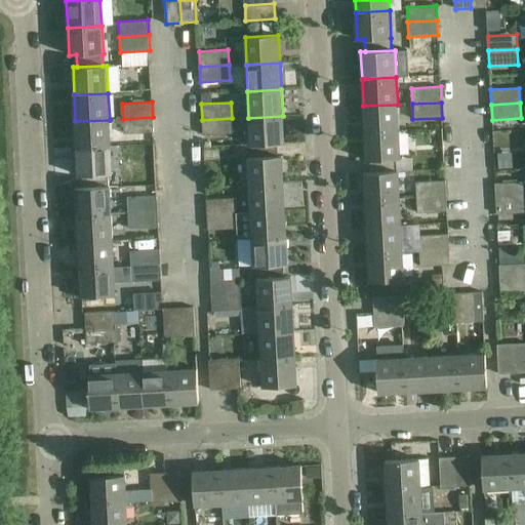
[(399,131),(398,105),(363,106),(365,133),(399,131)]
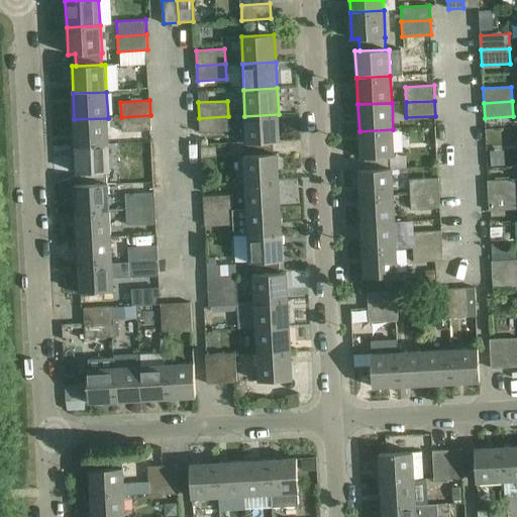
[(279,114),(244,116),(246,142),(247,142),(273,141),(280,141),(279,114)]
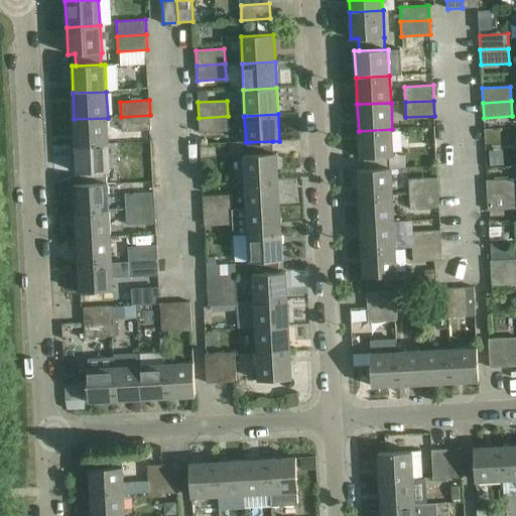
[(150,115),(121,117),(122,131),(151,129),(150,115)]
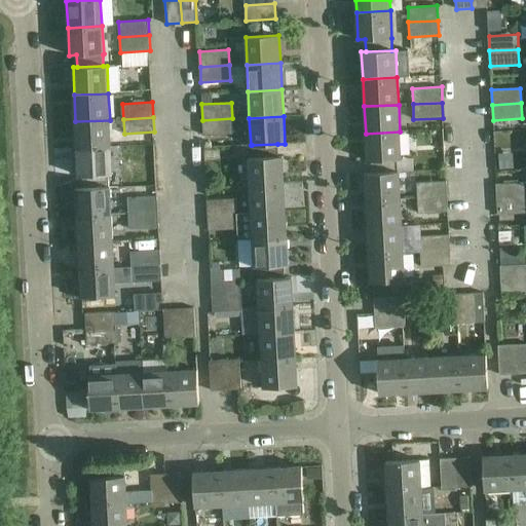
[(232,118),(202,120),(203,136),(233,134),(232,118)]
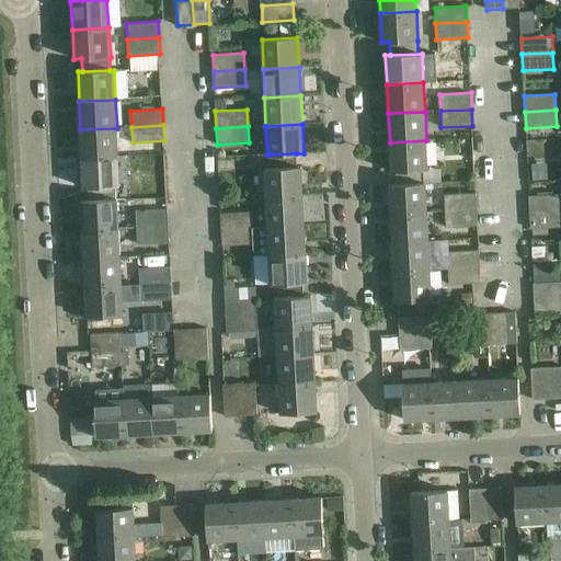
[(117,128),(80,129),(82,158),(118,157),(117,128)]
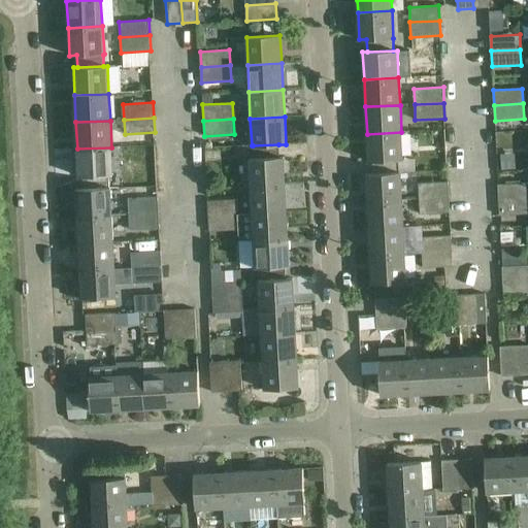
[(402,160),(401,132),(367,134),(368,161),(372,161),(373,173),(399,172),(398,160),(402,160)]
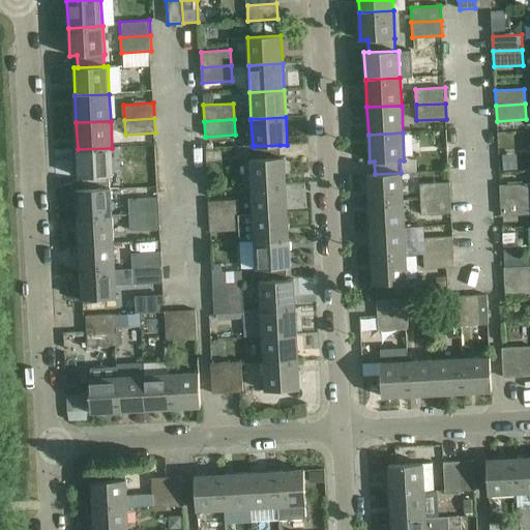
[(280,145),(254,146),(254,159),(249,159),(252,187),(286,185),(285,157),(281,157),(280,145)]
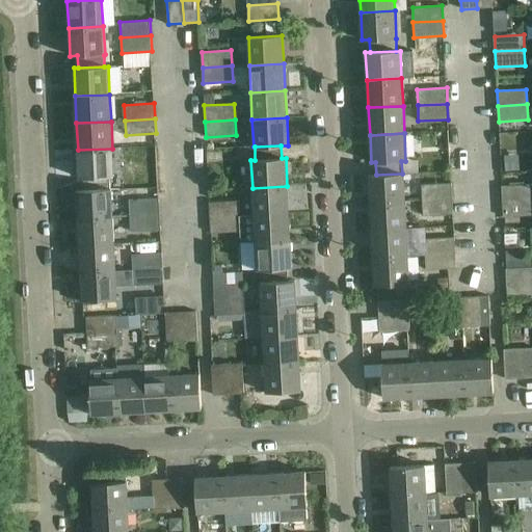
[(112,149),(78,150),(79,178),(83,178),(84,190),(111,189),(111,188),(110,188),(110,176),(114,176),(112,149)]
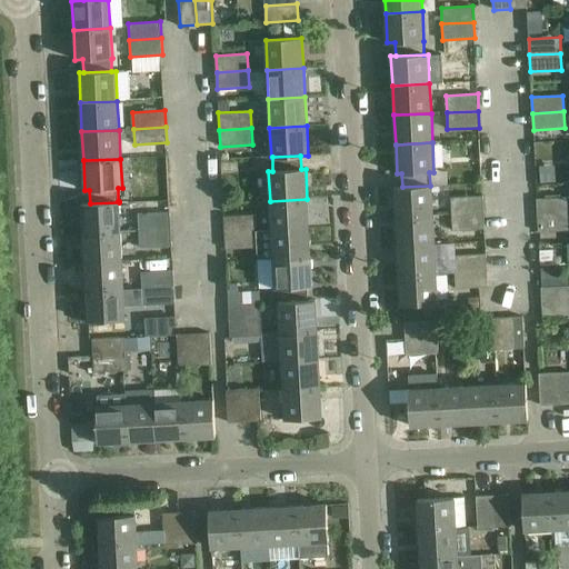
[(402,187),(395,188),(396,217),(433,216),(432,186),(430,186),(402,187)]
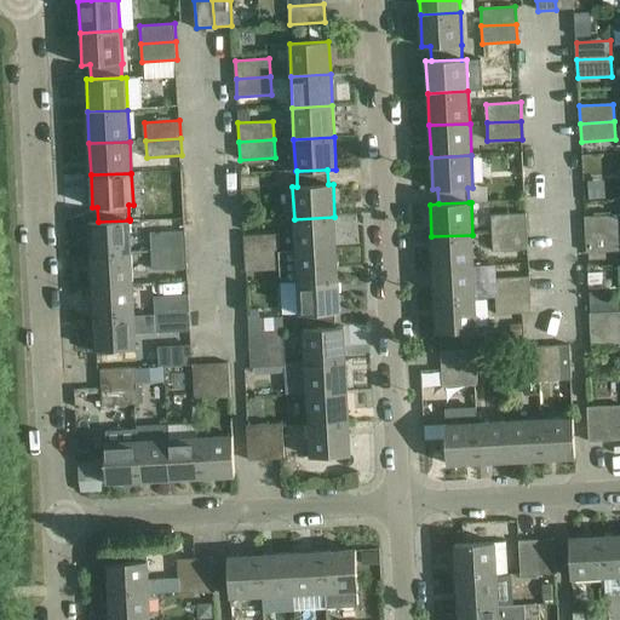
[(493,234),(527,231),(526,213),(492,216),(493,234)]
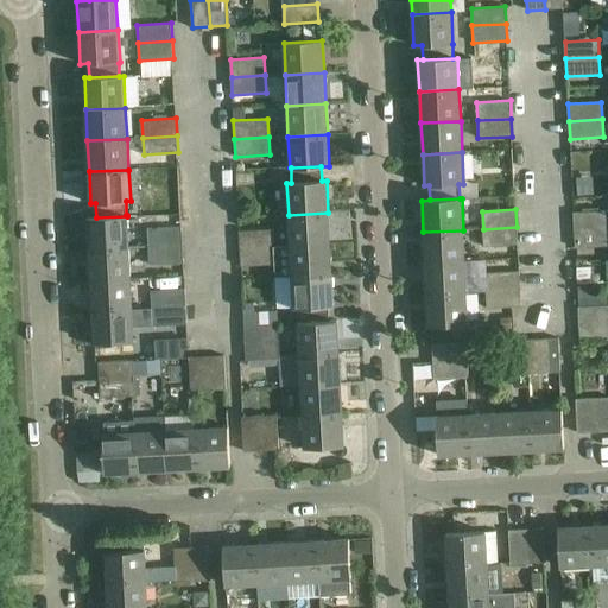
[(574,213),(575,230),(607,228),(607,225),(607,210),(574,213)]
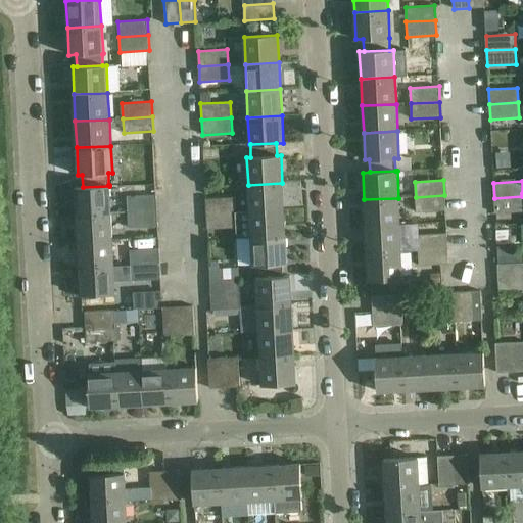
[(282,183),(248,185),(249,211),(284,209),(282,183)]
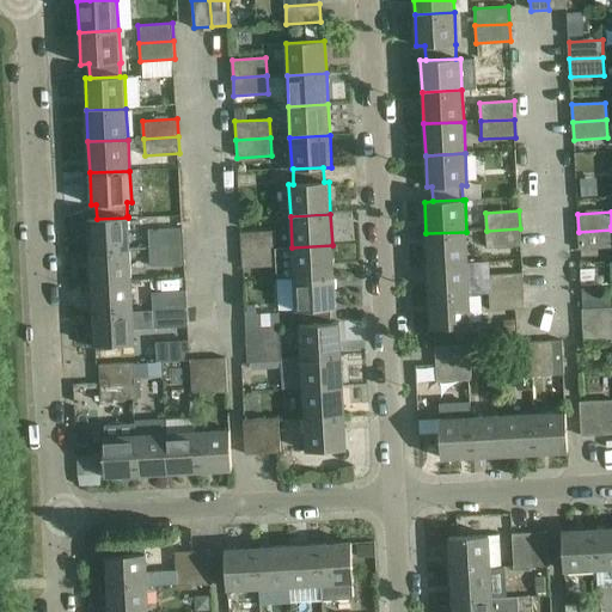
[(97,219),(89,219),(90,251),(130,250),(128,218),(97,219)]
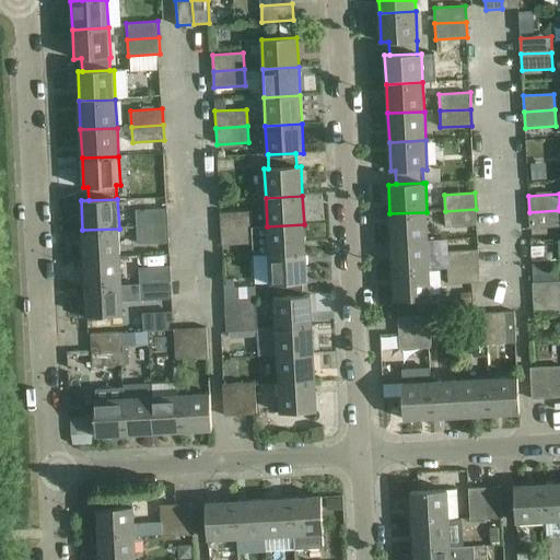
[(137,226),(168,225),(167,209),(137,210),(137,226)]
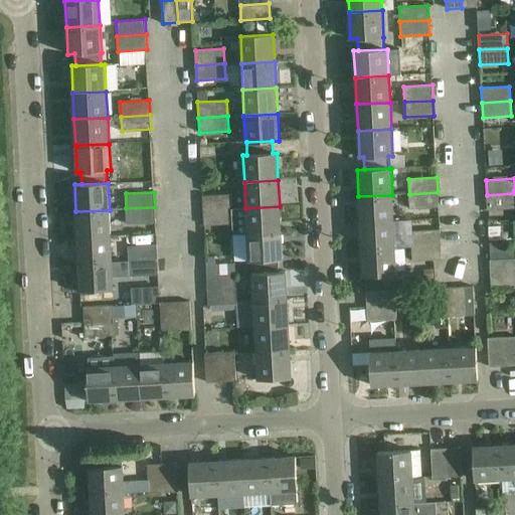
[(439,207),(438,192),(409,194),(410,208),(439,207)]
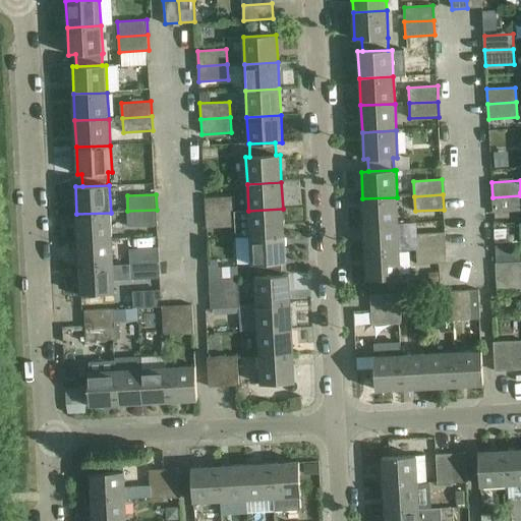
[(520,195),(493,197),(494,213),(520,211),(520,195)]
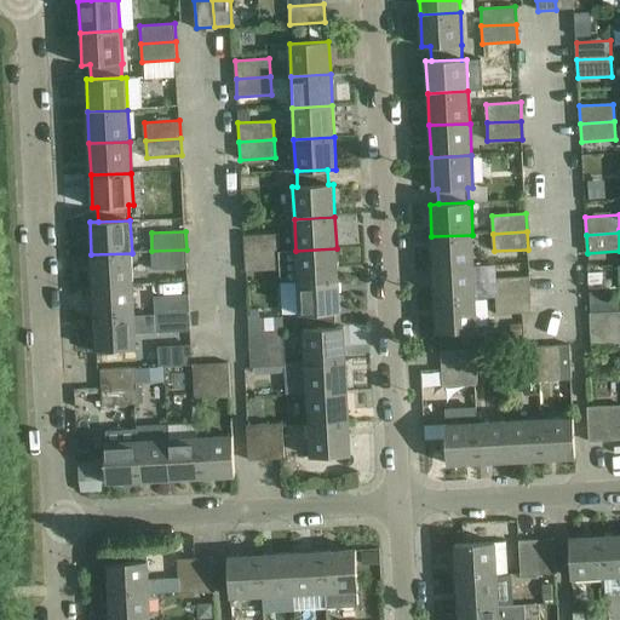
[(245,253),(280,252),(279,234),(244,235),(245,253)]
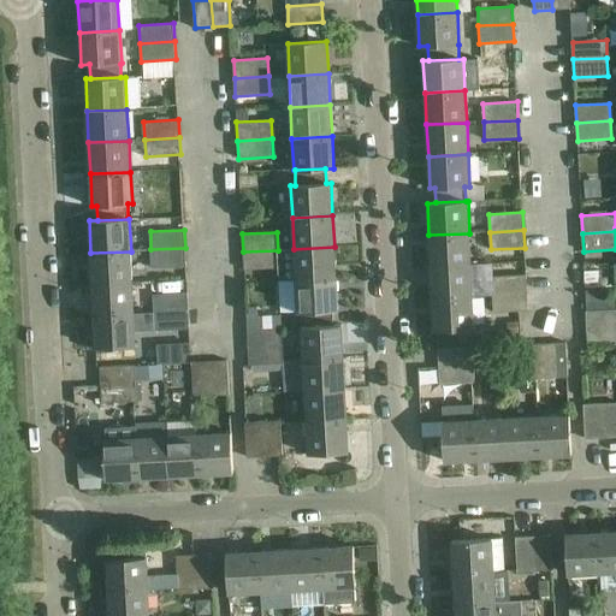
[(469,234),(428,235),(431,267),(472,265),(469,234)]
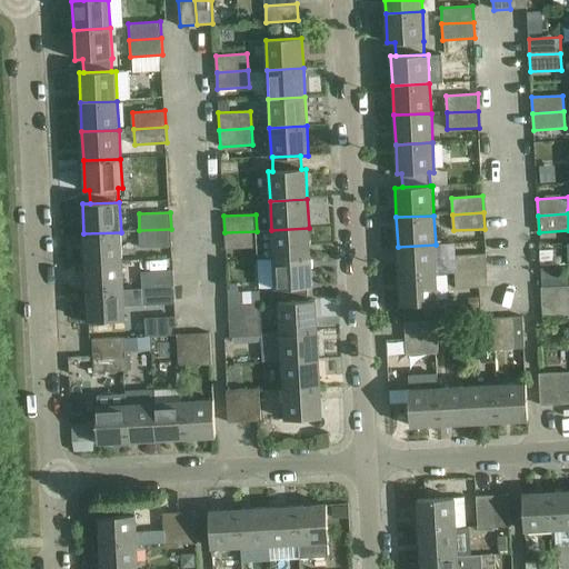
[(309,228),(271,230),(272,259),(310,257),(309,228)]
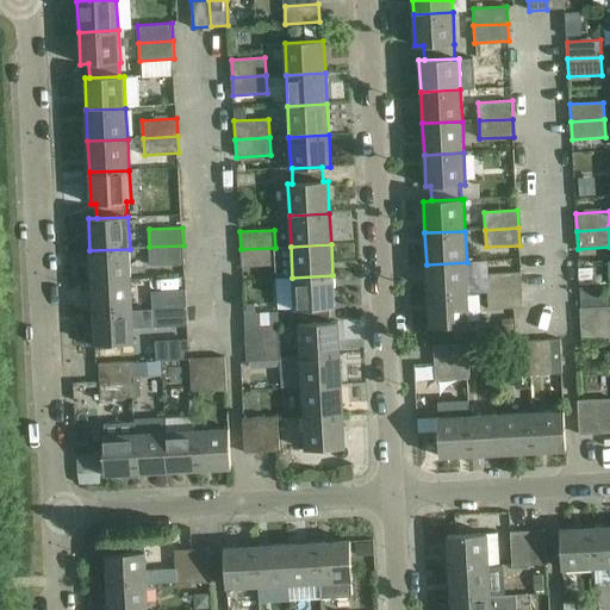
[(184,246),(149,247),(150,265),(185,263),(184,246)]
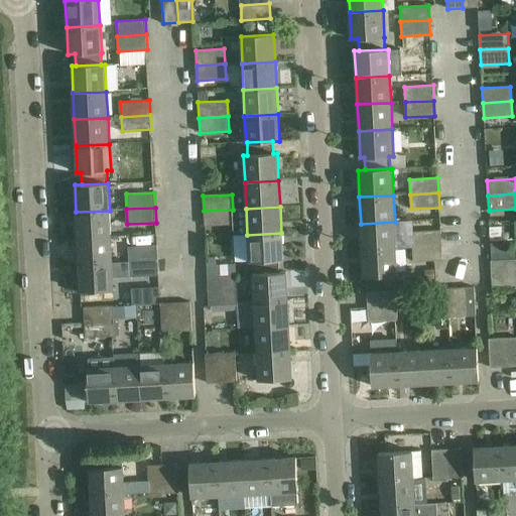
[(234,224),(233,210),(204,211),(205,226),(234,224)]
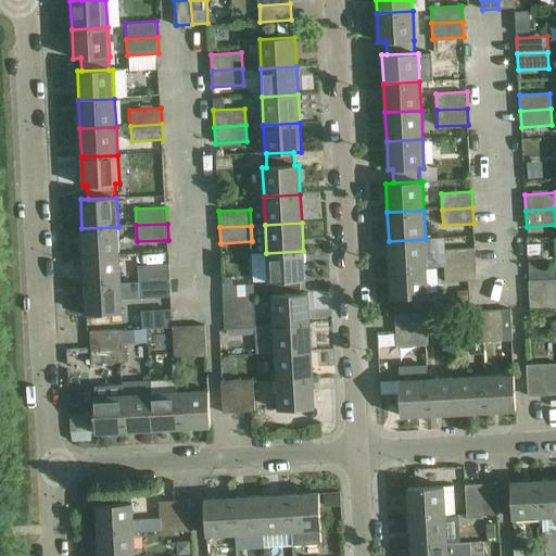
[(118,227),(81,228),(84,256),(119,255),(118,227)]
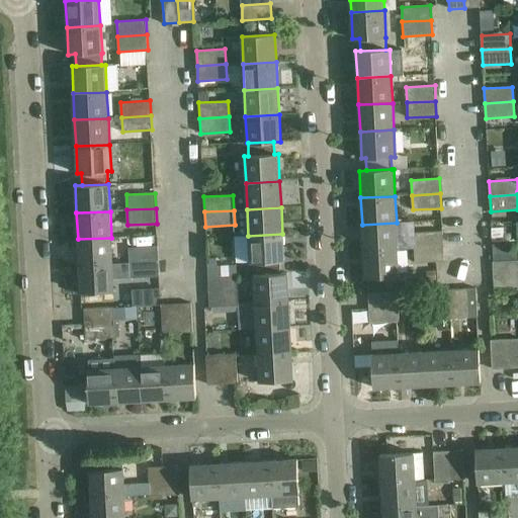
[(397,223),(362,225),(363,252),(398,250),(397,223)]
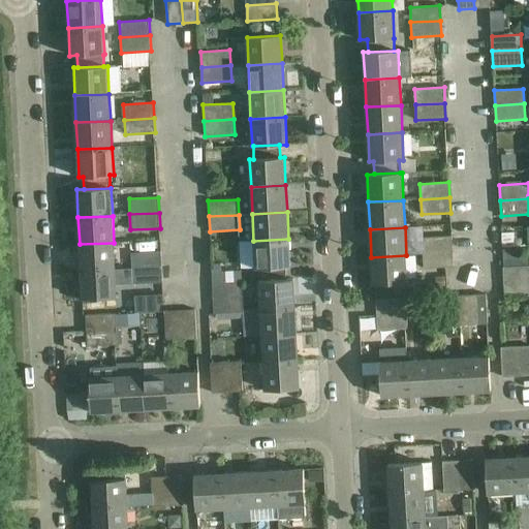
[(423,253),(453,251),(452,236),(422,238),(423,253)]
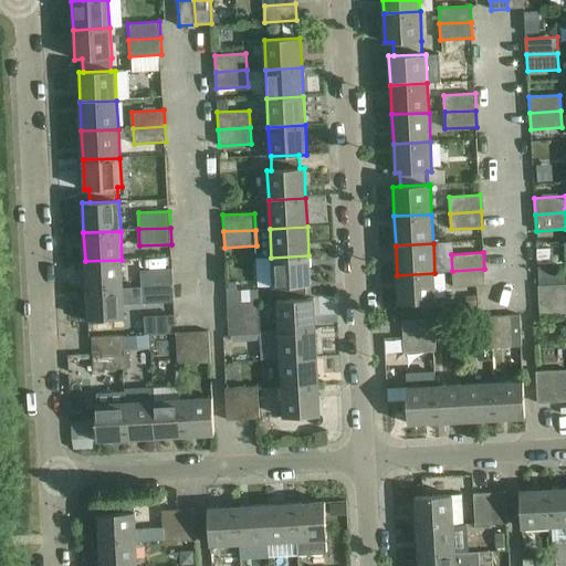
[(308,255),(271,258),(272,286),(276,286),(306,285),(311,285),(308,255)]
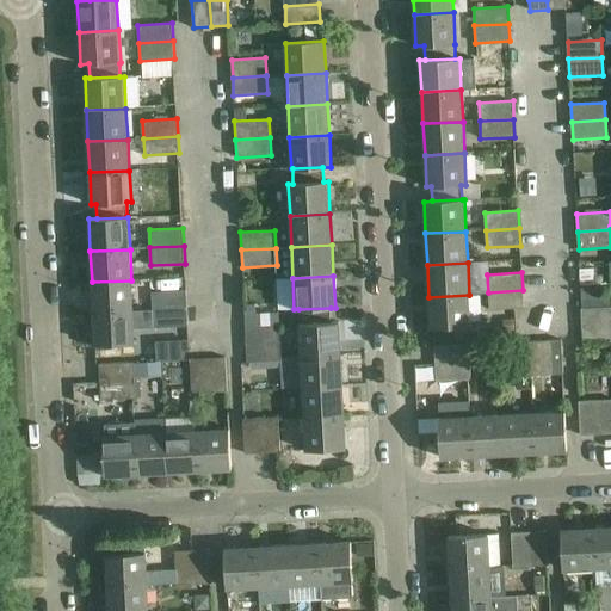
[(131,281),(92,282),(93,313),(133,312),(131,281)]
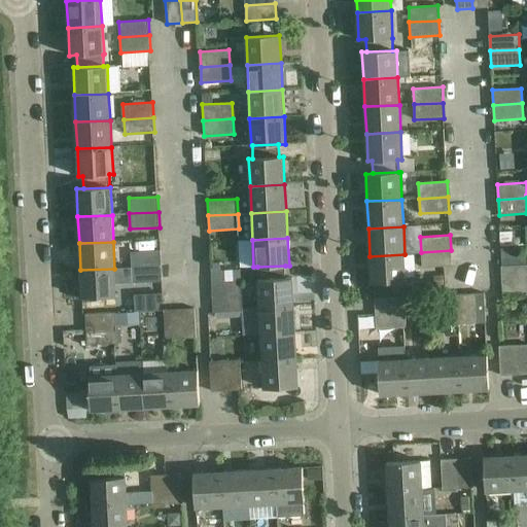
[(132,268),(162,266),(161,250),(131,252),(132,268)]
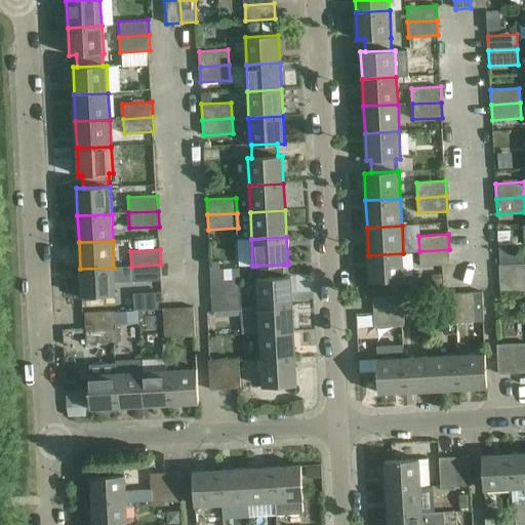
[(450,265),(449,249),(419,251),(420,267),(450,265)]
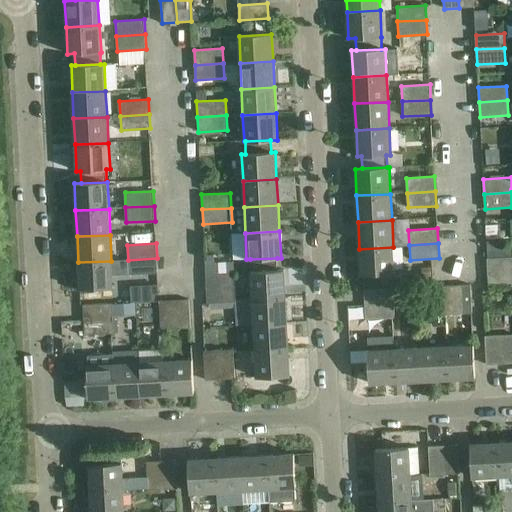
[(393,247),(359,249),(361,275),(394,273),(393,247)]
